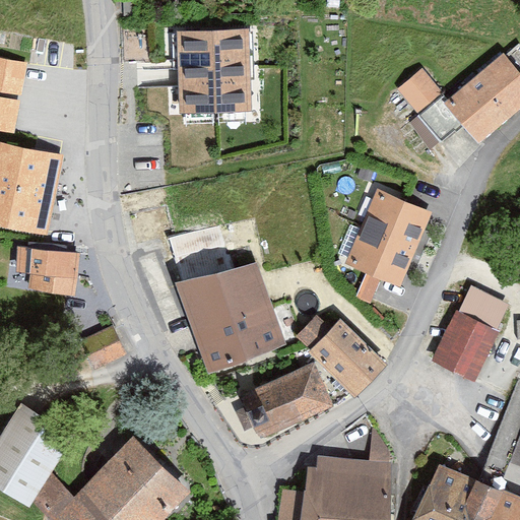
[(250,30),(178,35),(180,115),(253,114),(250,30)]
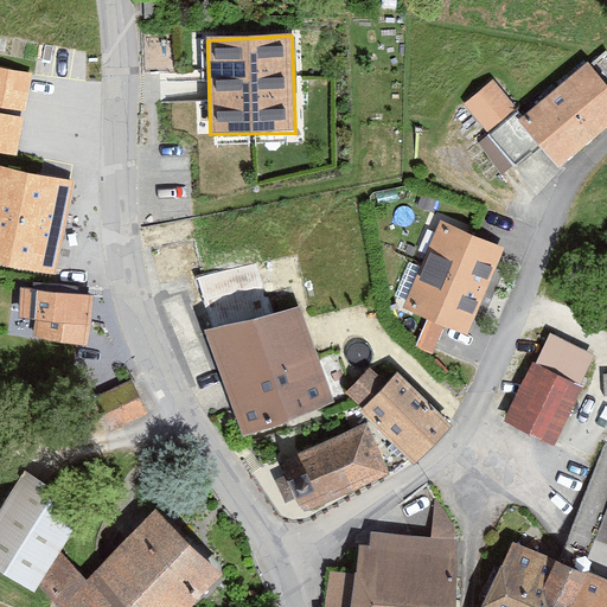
[(0,147),(21,151),(32,66),(0,62),(0,147)]
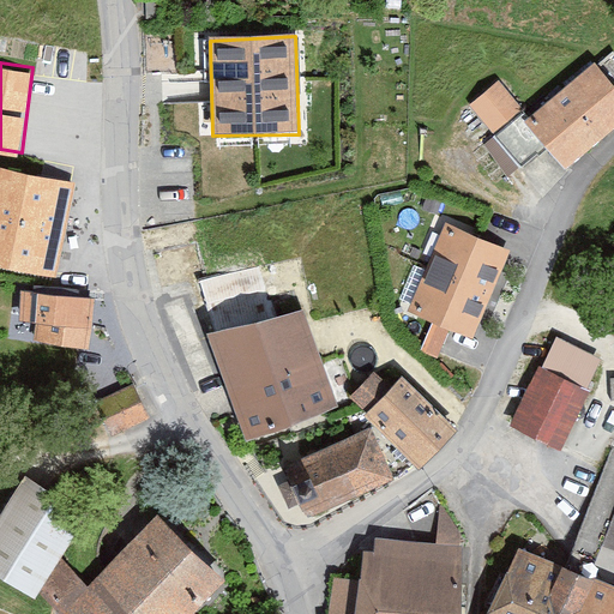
[(613,131),(613,86),(594,65),(528,120),(524,115),(483,148),(509,178),(546,151),(565,172),(613,131)]
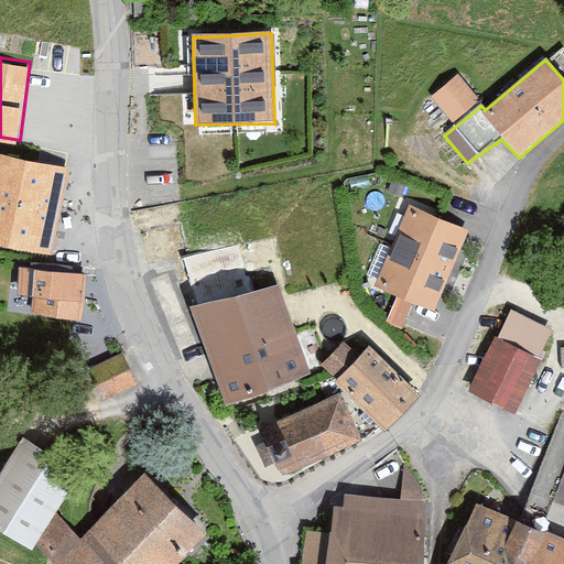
[(453,125),(480,101),(458,75),(432,97),(453,125)]
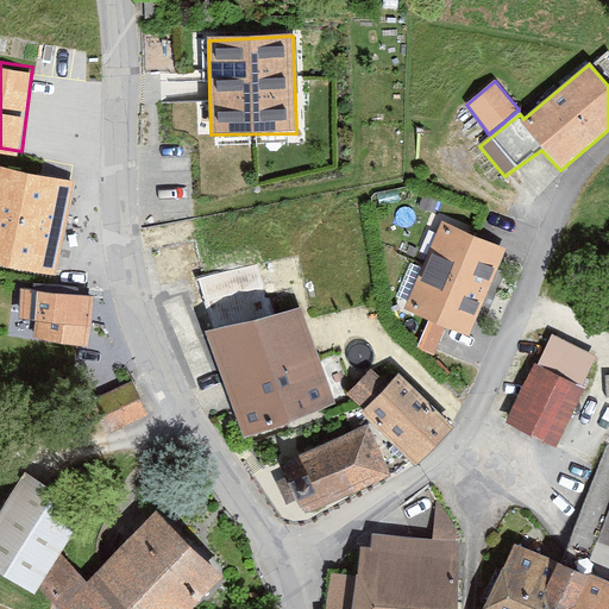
[(75,183),(0,168),(0,268),(56,280),(75,183)]
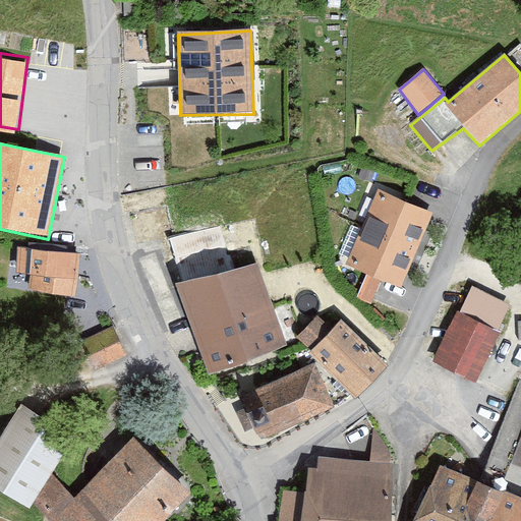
[(433,215),(379,191),(346,266),(402,290),(433,215)]
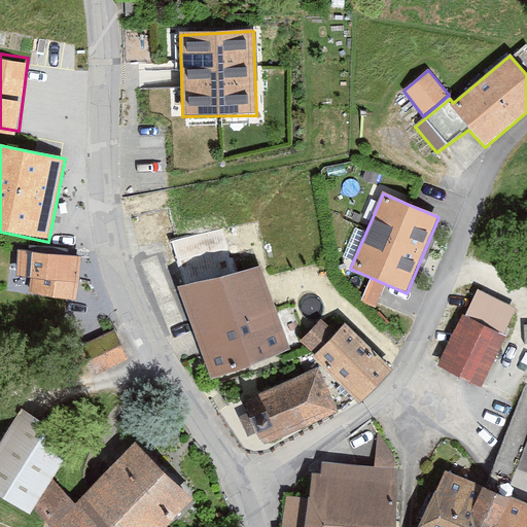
[(185,288),(178,290),(213,383),(289,351),(261,269),(223,280),(209,233),(170,242),(185,288)]
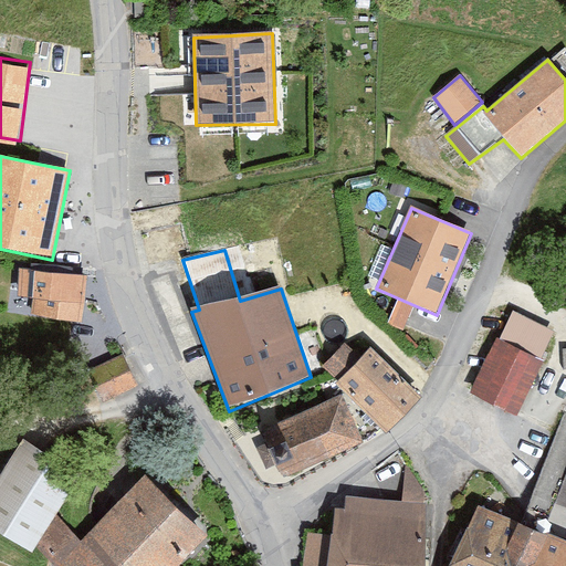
[(90,279),(20,271),(18,299),(49,301),(46,317),(74,322),(75,304),(85,304),(90,279)]
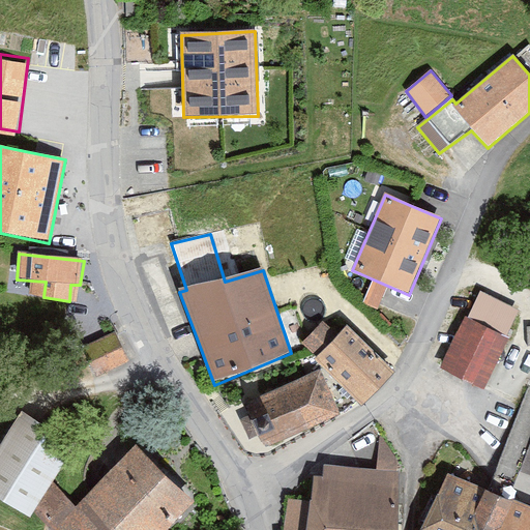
[(468,319),(466,318),(441,370),(484,391),(509,339),(507,337),(520,311),(481,292),(468,319)]
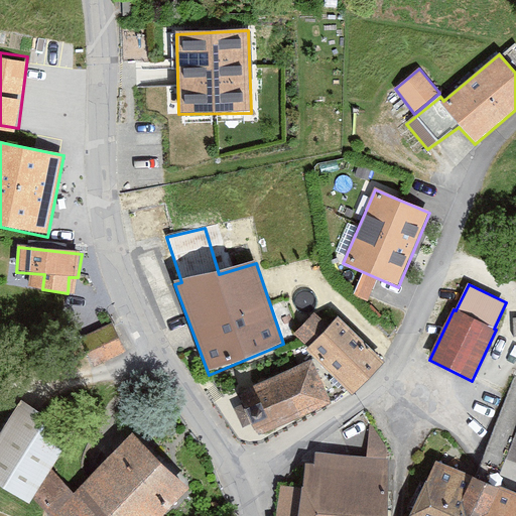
[(385,365),(339,317),(330,327),(316,313),(295,336),(309,349),(306,352),(314,360),(347,392),(353,398),(385,365)]
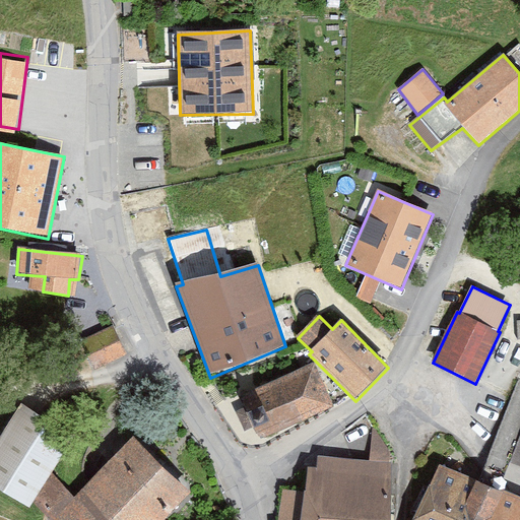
[(128,355),(114,326),(80,341),(95,370),(128,355)]
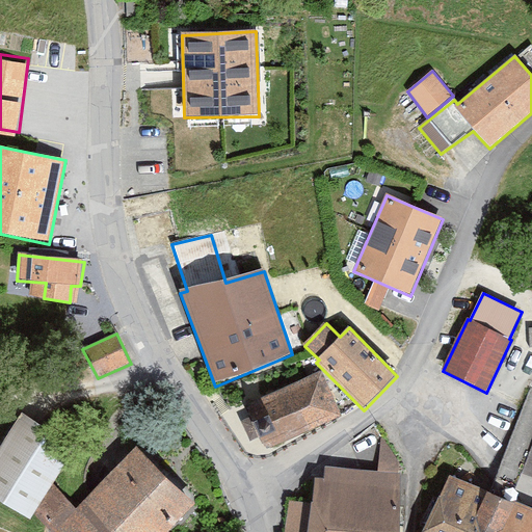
[(341,416),(322,371),(245,406),(250,418),(241,422),(250,442),(260,437),(267,452),(342,418),(341,416)]
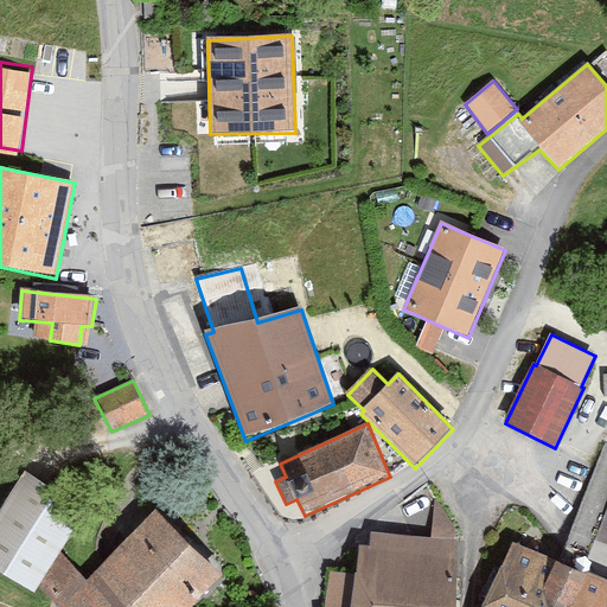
[(370,423),(368,423),(389,474),(408,461),(370,423)]
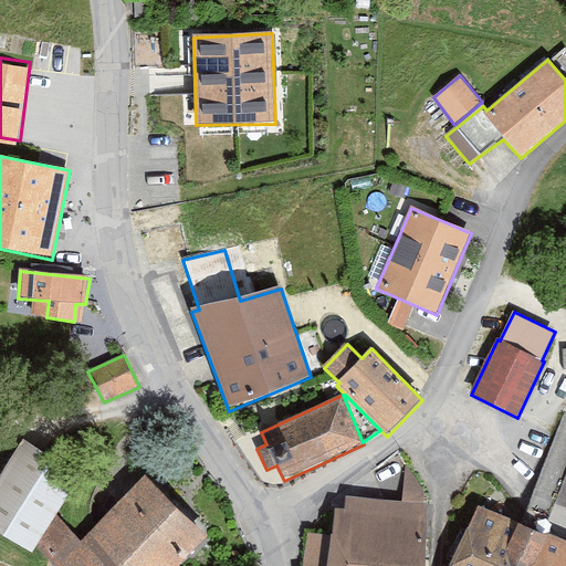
[(83,478),(24,442),(0,480),(0,535),(33,556),(38,548),(54,565),(180,565),(208,538),(146,478),(81,545),(58,517),(83,478)]
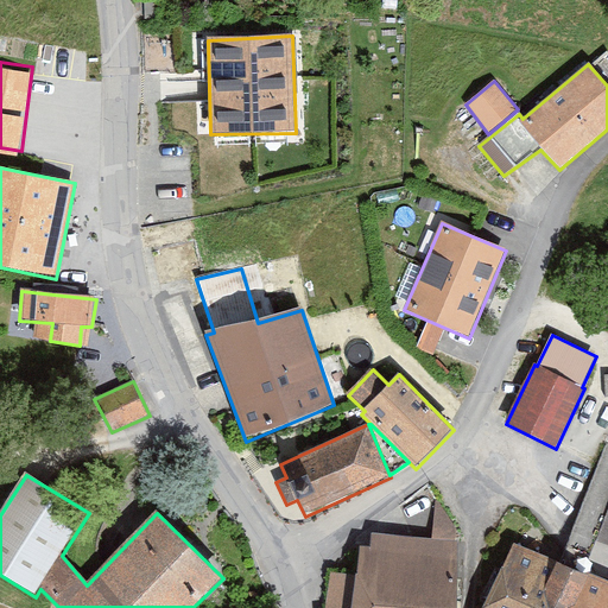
[(352,607),(456,607),(460,534),(436,498),(432,540),(373,534),(371,550),(360,549),(358,575),(352,607)]
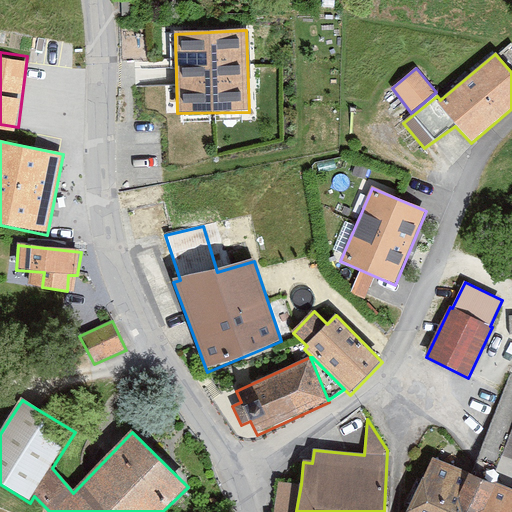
[(511,430),(502,457),(511,460),(511,430)]
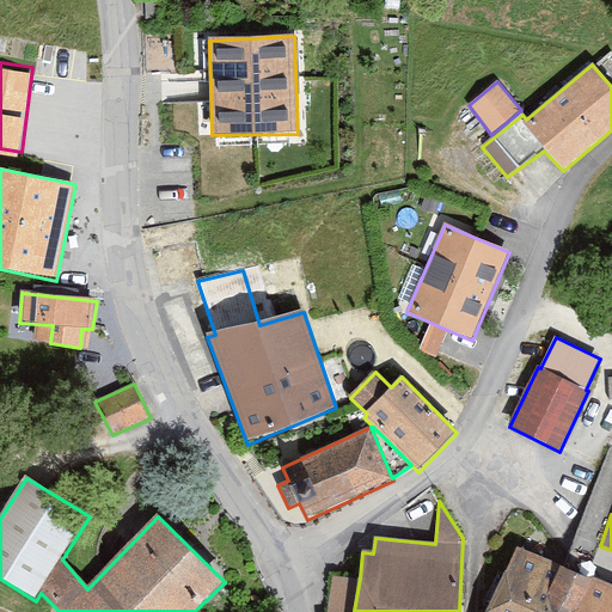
[(611,611),(611,588),(518,550),(487,611),(611,611)]
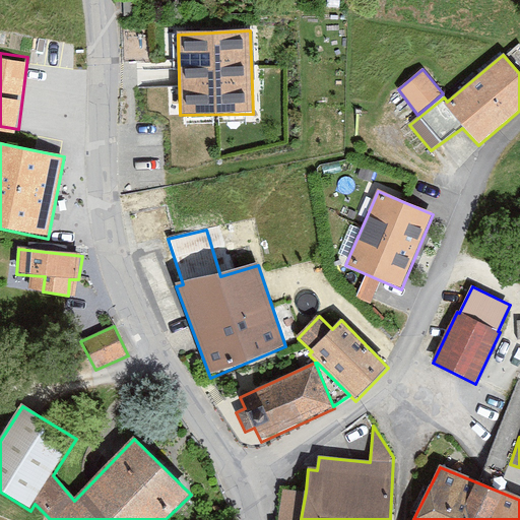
[(281,489),(275,519),(301,519),(306,492),(281,489)]
